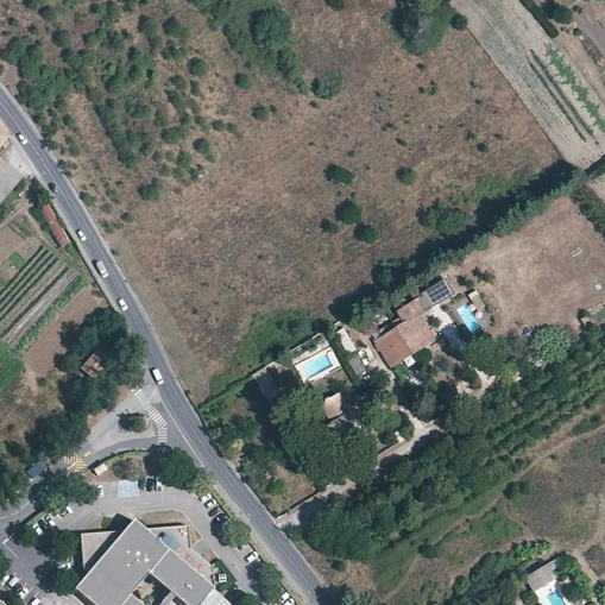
[(0,202),(5,197),(25,175),(10,162),(0,153),(0,146),(11,133),(0,119),(0,202)]
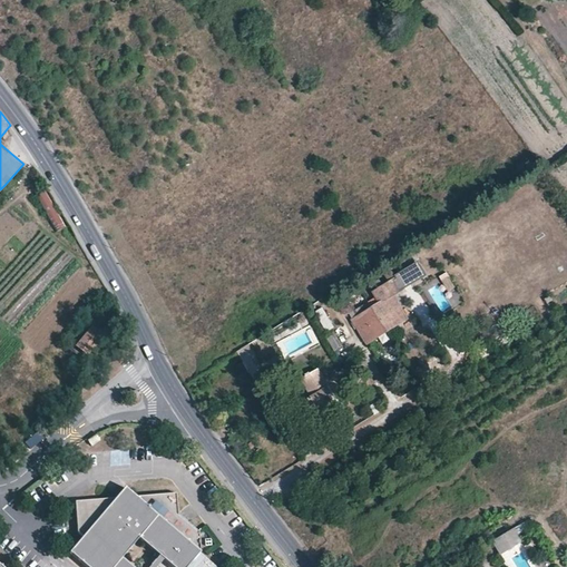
[(59,228),(68,223),(48,187),(39,192),(59,228)]
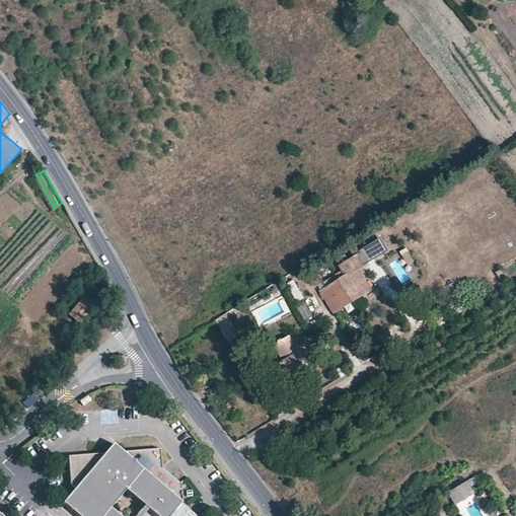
[(377,234),(370,238),(376,249),(382,245),(377,234)]
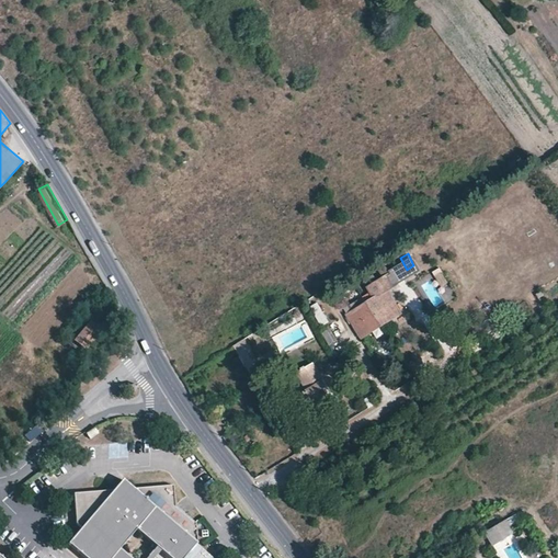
[(399,275),(406,271),(399,259),(393,262),(399,275)]
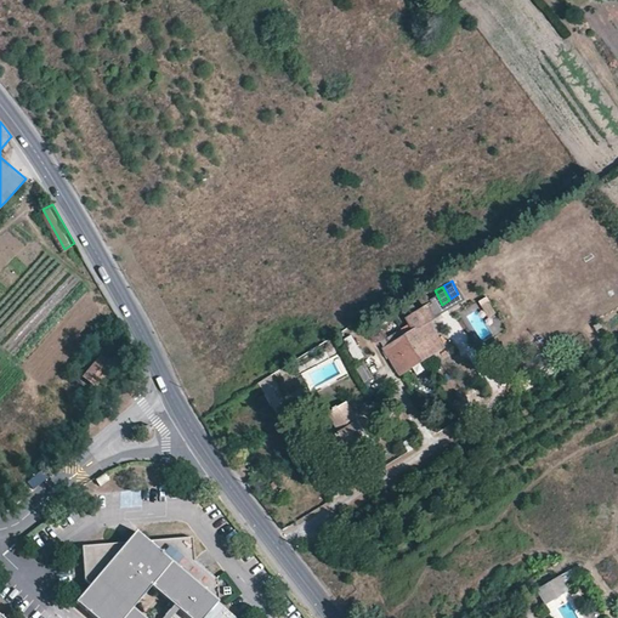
[(443,311),(435,298),(409,313),(414,319),(404,325),(407,332),(408,330),(430,317),(431,318),(443,311)]
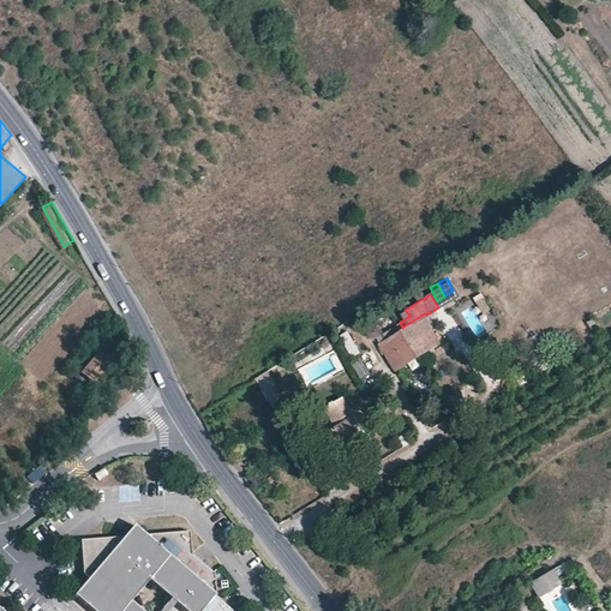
[(405,329),(419,351),(429,343),(431,347),(442,340),(426,315),(425,313),(403,327),(405,329)]
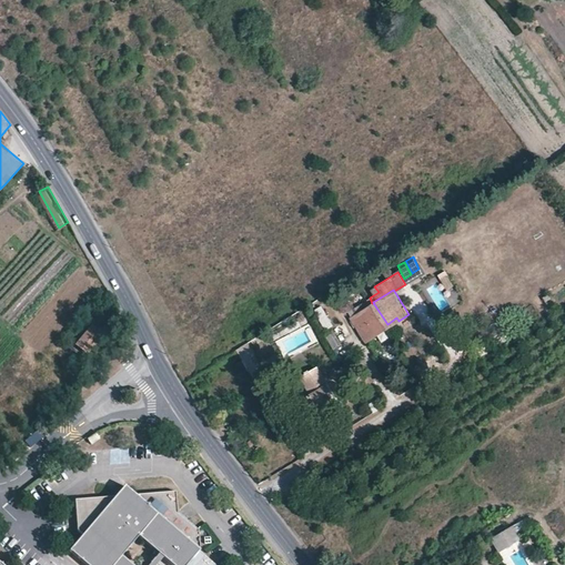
[(329,326),(336,323),(325,304),(319,308),(329,326)]
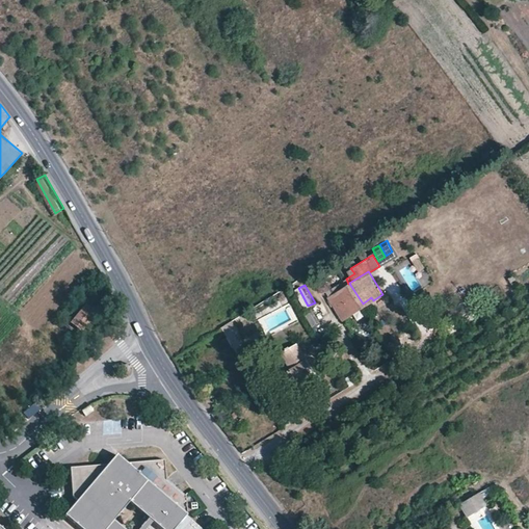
[(350,285),(343,290),(342,288),(332,294),(345,317),(354,311),(353,309),(363,303),(350,285)]
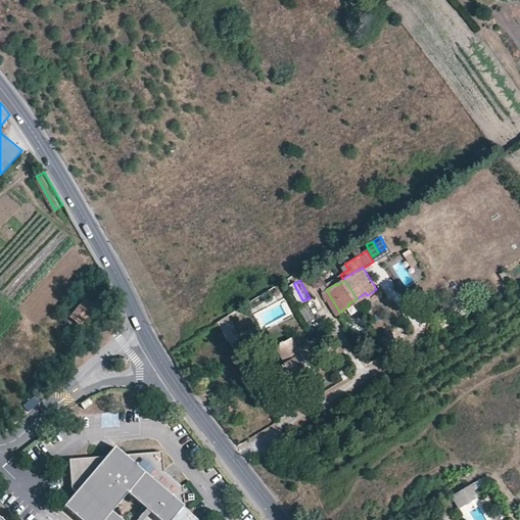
[(74,314),(83,322),(96,305),(87,297),(74,314)]
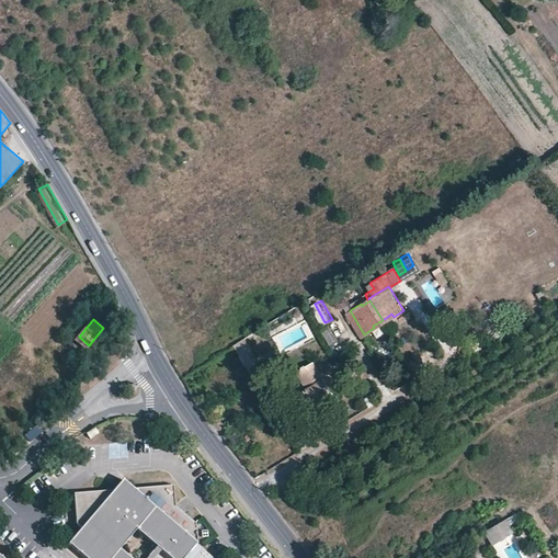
[(120,322),(115,327),(114,336),(117,340),(128,329),(124,321),(120,322)]
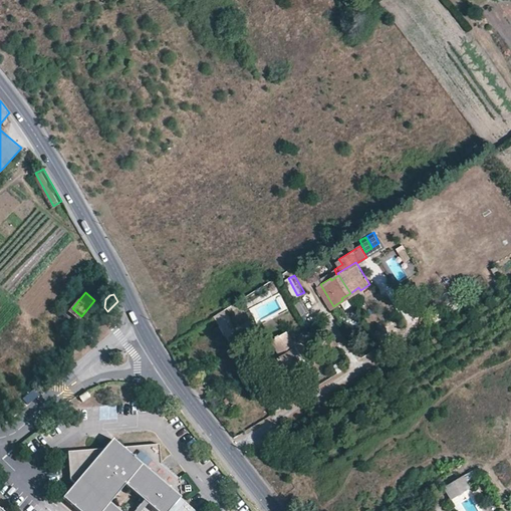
[(303,313),(311,308),(303,295),(295,299),(303,313)]
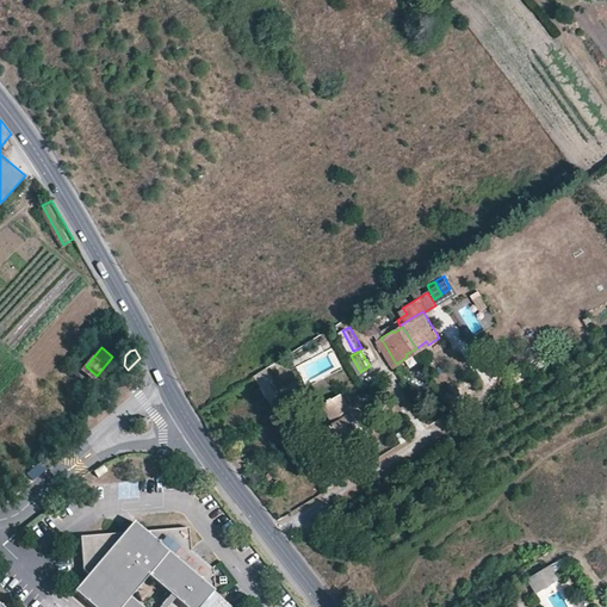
[(272,395),(278,390),(271,379),(264,383),(272,395)]
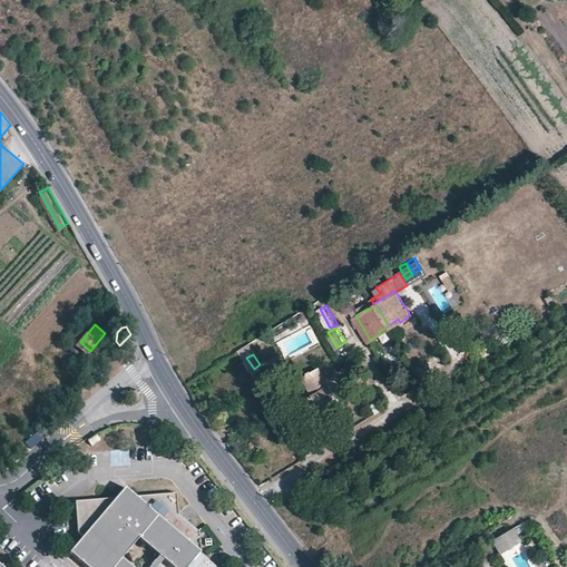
[(303,375),(311,389),(314,393),(311,396),(322,413),(343,400),(319,362),(316,359),(301,369),(304,374),(303,375)]
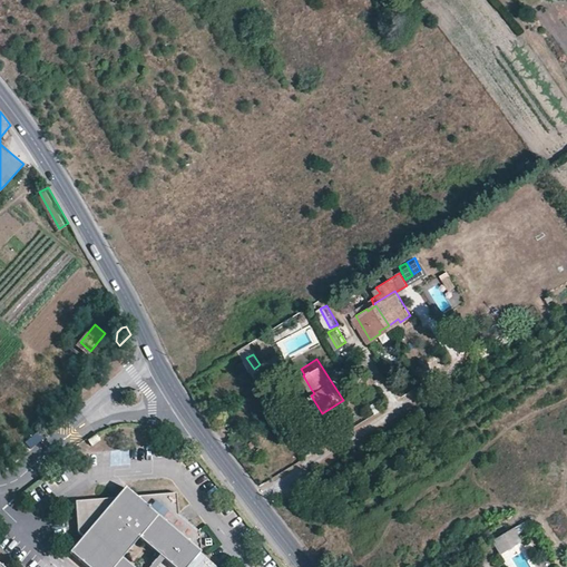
[(260,364),(254,369),(257,375),(264,372),(260,364)]
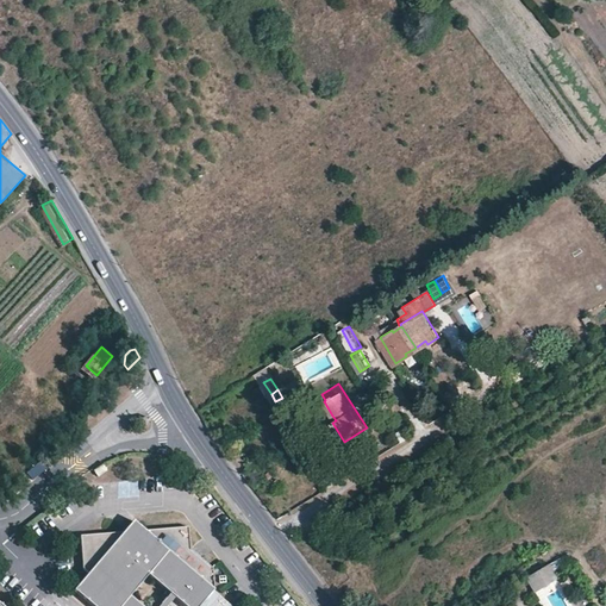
[(188,526),(144,529),(133,519),(123,531),(80,535),(82,567),(88,572),(74,588),(93,605),(142,605),(130,595),(148,574),(185,605),(198,605),(214,588),(211,567),(189,548),(188,526)]
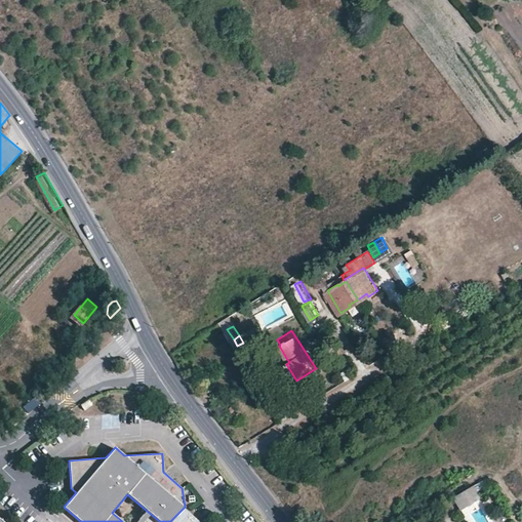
[(456,494),(464,507),(482,495),(484,494),(477,482),(456,494)]
